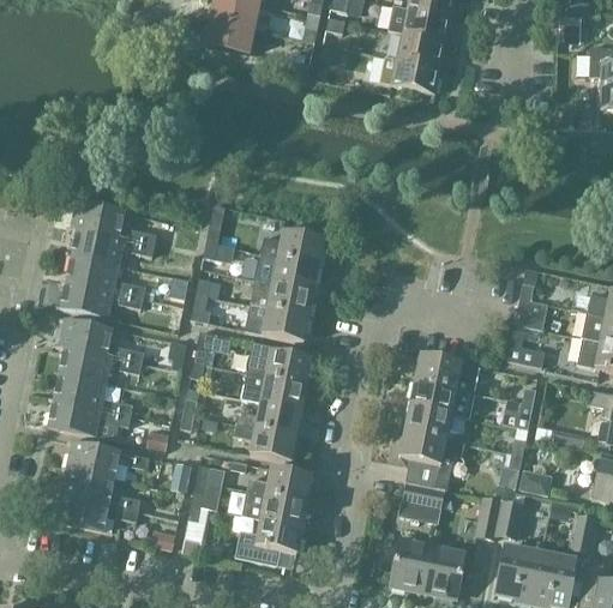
[(250,29),(254,2),(242,0),(210,0),(206,20),(250,29)]
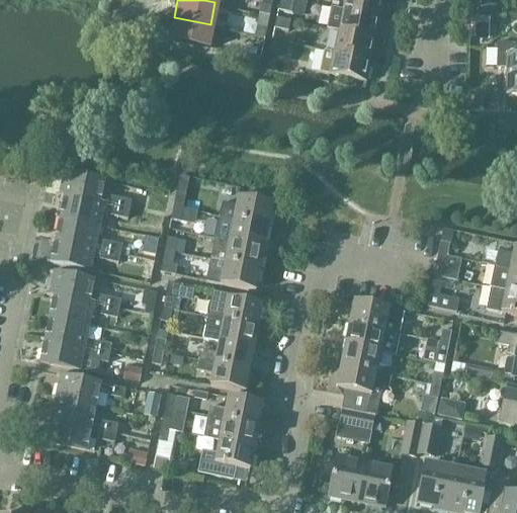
[(269,13),(272,0),(261,0),(259,11),(269,13)]
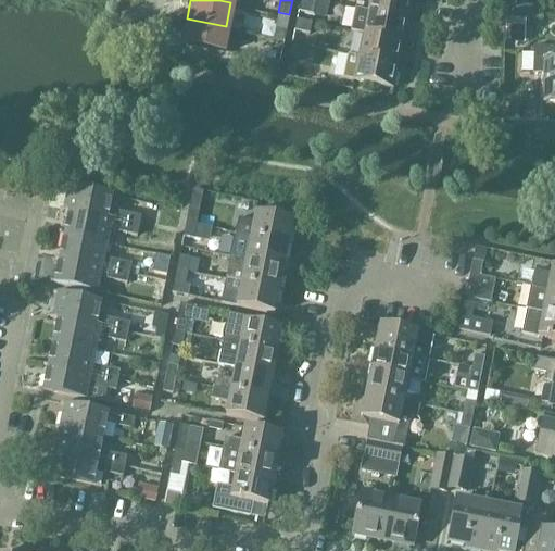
[(299,0),(298,8),(313,11),(315,0),(299,0)]
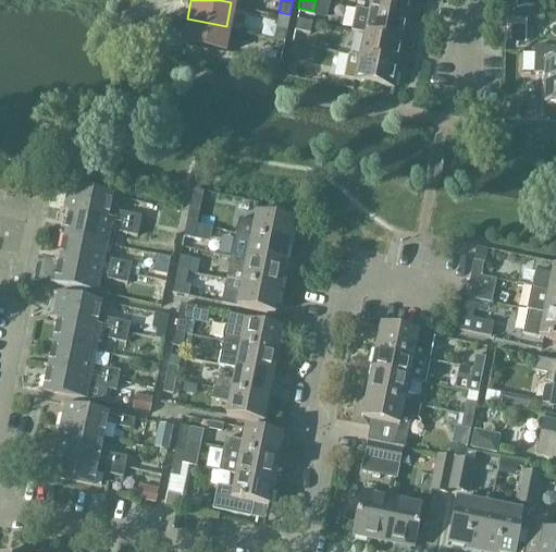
[(406,15),(408,0),(367,0),(366,5),(366,7),(406,15)]
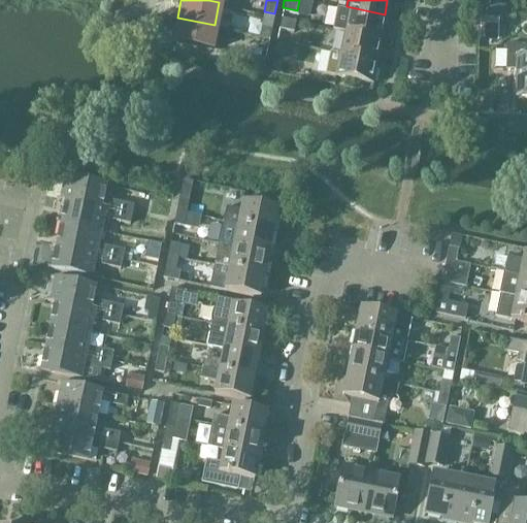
[(380,36),(385,14),(347,6),(347,5),(337,3),(332,26),(341,28),(380,36)]
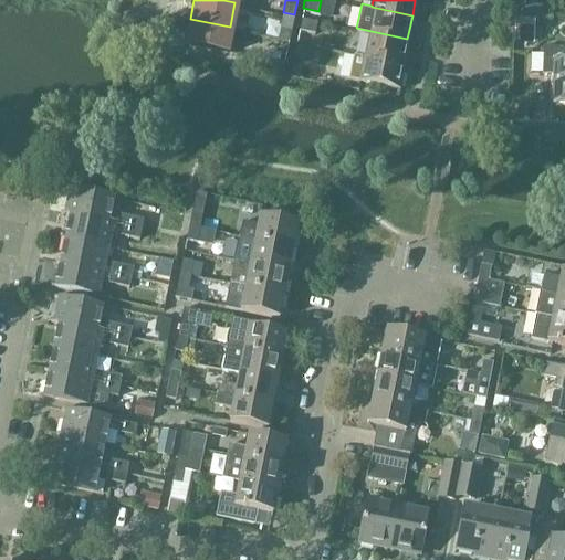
[(290,39),(294,14),(283,12),(278,37),(290,39)]
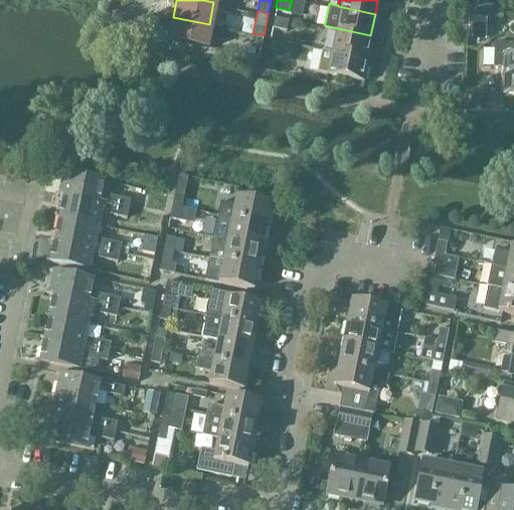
[(289,17),(275,14),(273,25),(287,28),(289,17)]
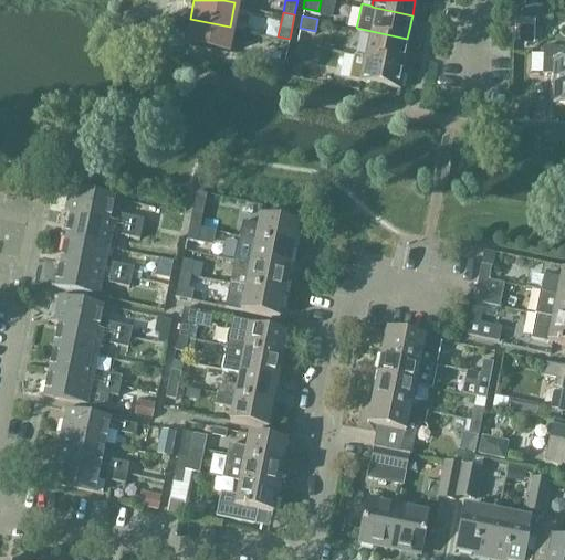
[(229,27),(230,27),(190,19),(186,42),(226,51),(228,39),(240,41),(242,30),(229,27)]
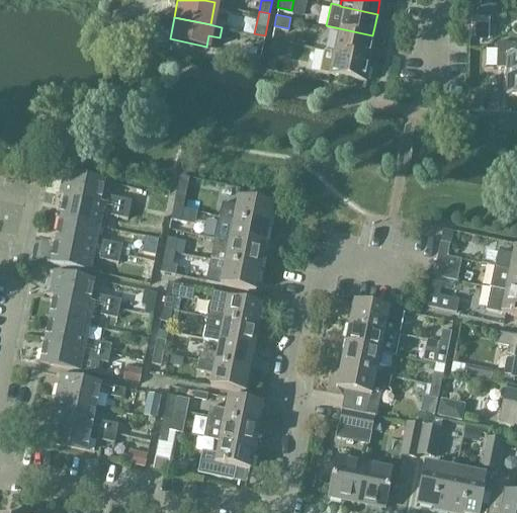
[(367,57),(372,35),(335,27),(331,48),(324,46),(323,48),(367,57)]
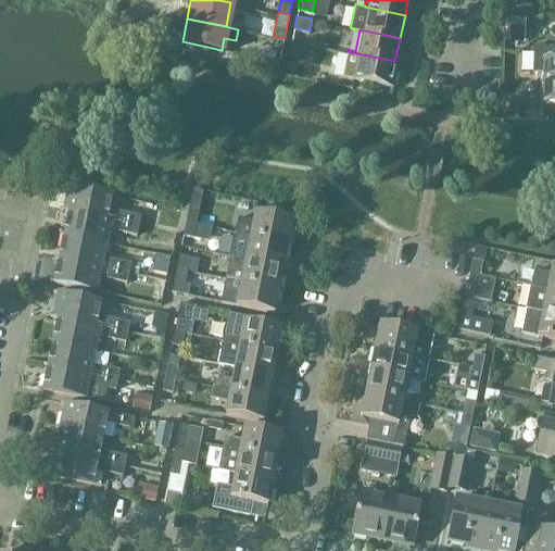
[(306,41),(291,38),(288,53),(303,57),(306,41)]
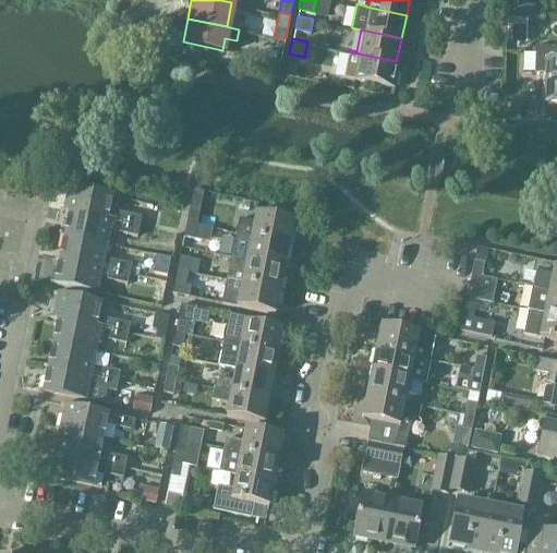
[(556,43),(536,41),(535,70),(548,70),(547,98),(556,98),(556,43)]
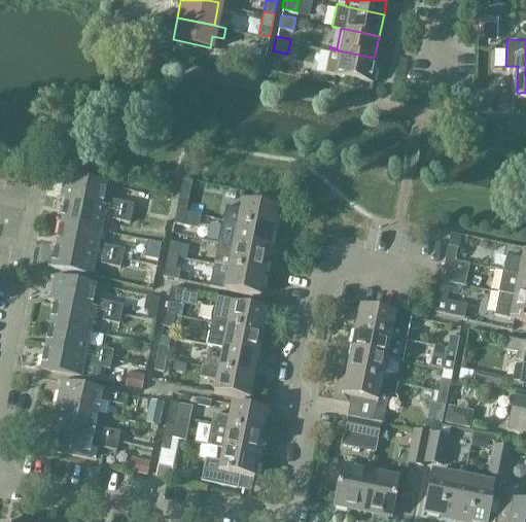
[(369,80),(374,58),(328,48),(324,70),(331,72),(369,80)]
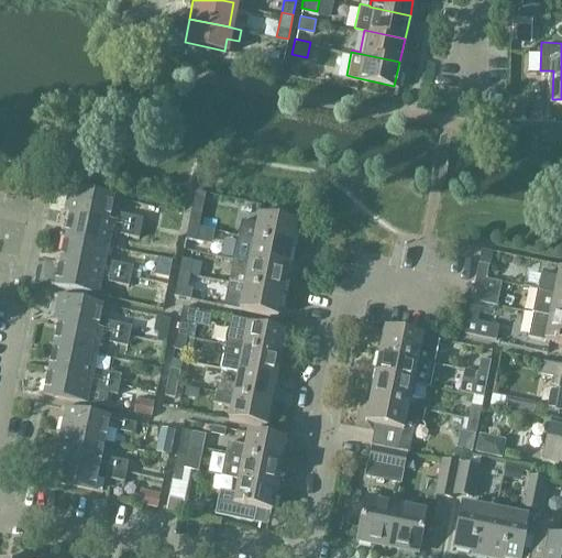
[(277,72),(281,58),(255,53),(252,66),(277,72)]
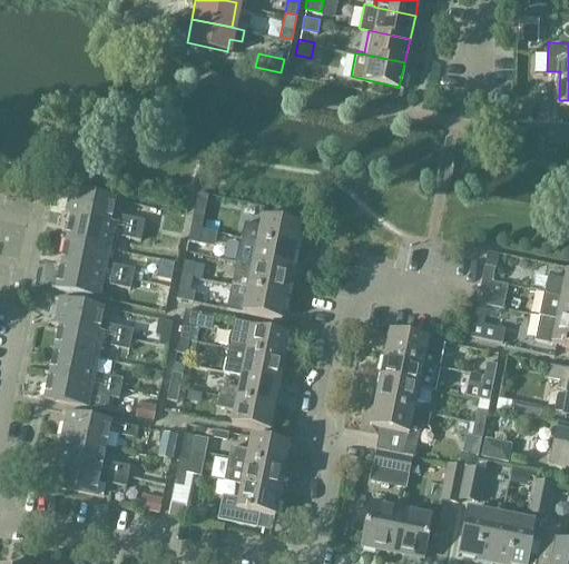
[(66,210),(71,211),(71,210),(116,219),(115,221),(124,224),(143,227),(146,215),(113,208),(116,195),(71,186),(66,210)]
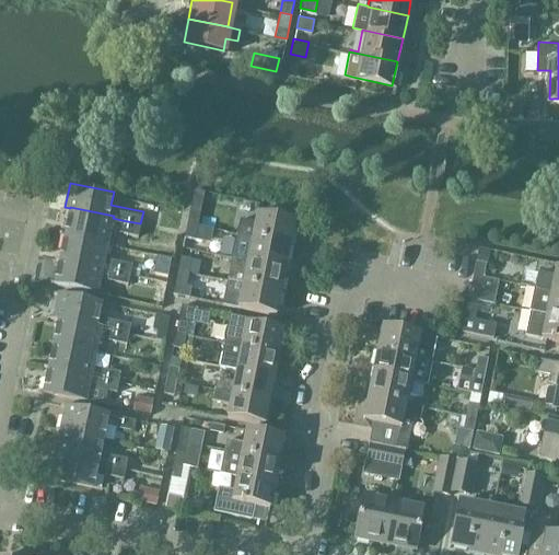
[(286,205),(269,201),(267,210),(283,214),(286,205)]
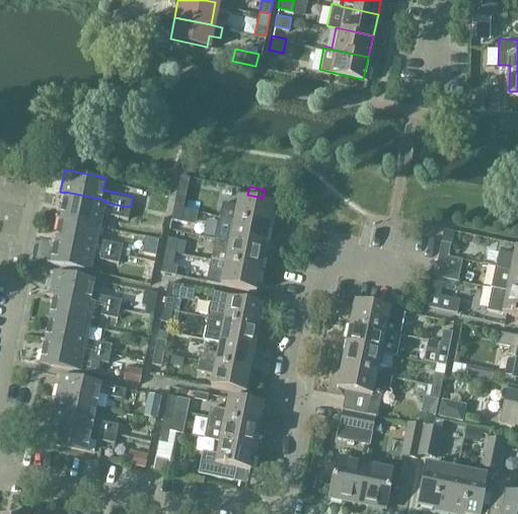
[(100,223),(104,202),(105,200),(65,192),(65,193),(60,215),(100,223)]
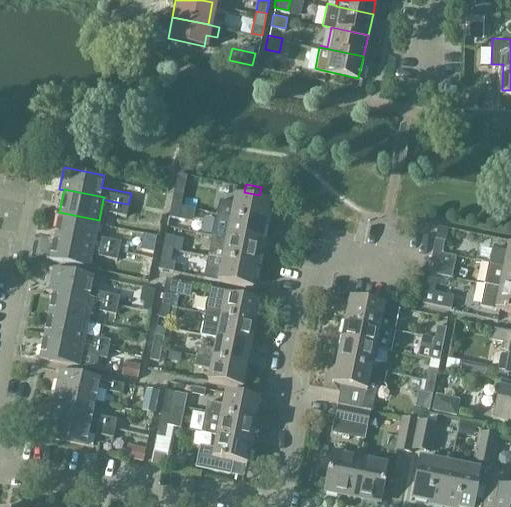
[(174,189),(172,201),(181,203),(184,191),(174,189)]
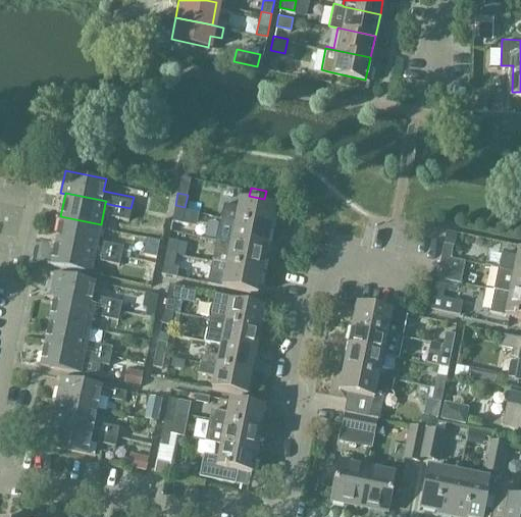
[(223,200),(220,214),(271,224),(273,213),(280,214),(283,200),(268,197),(267,201),(241,196),(239,203),(223,200)]
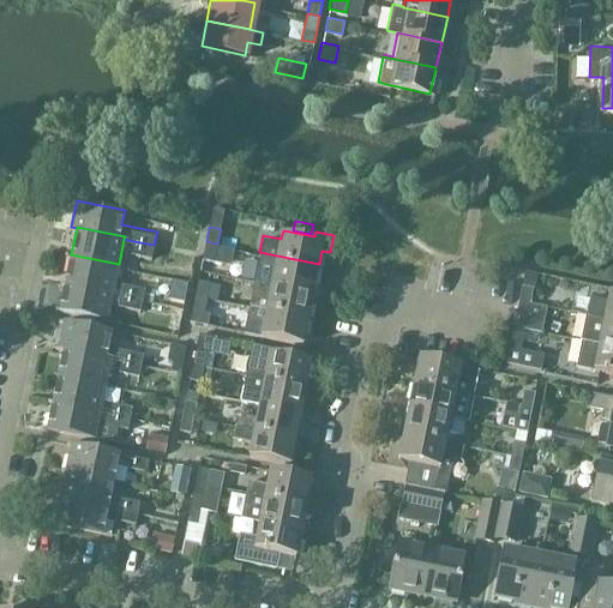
[(152,254),(154,245),(133,241),(131,251),(152,254)]
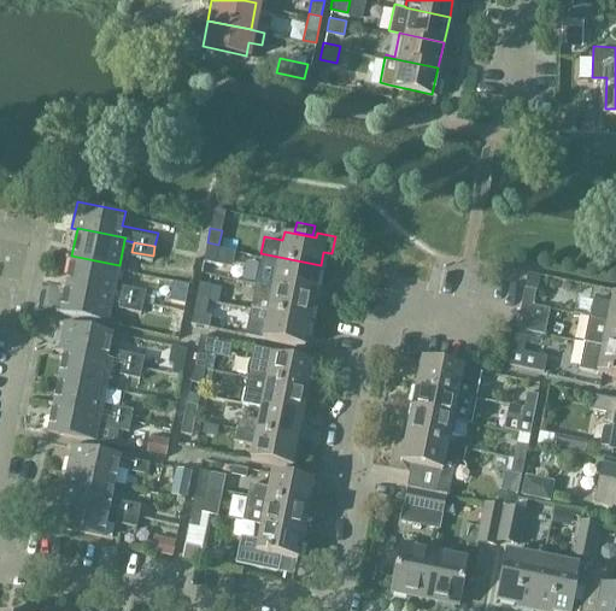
[(216,259),(218,245),(207,242),(204,257),(216,259)]
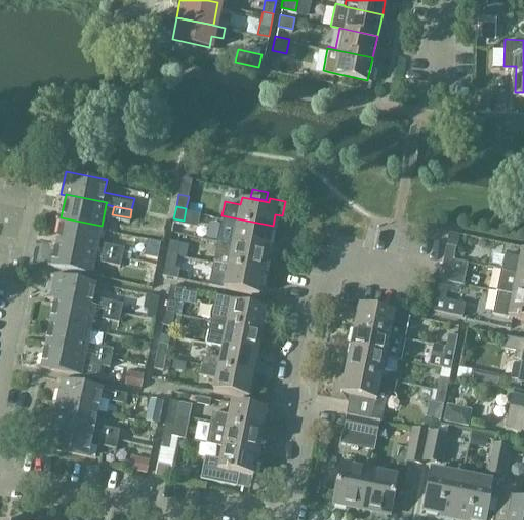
[(269,247),(273,226),(222,215),(217,238),(269,247)]
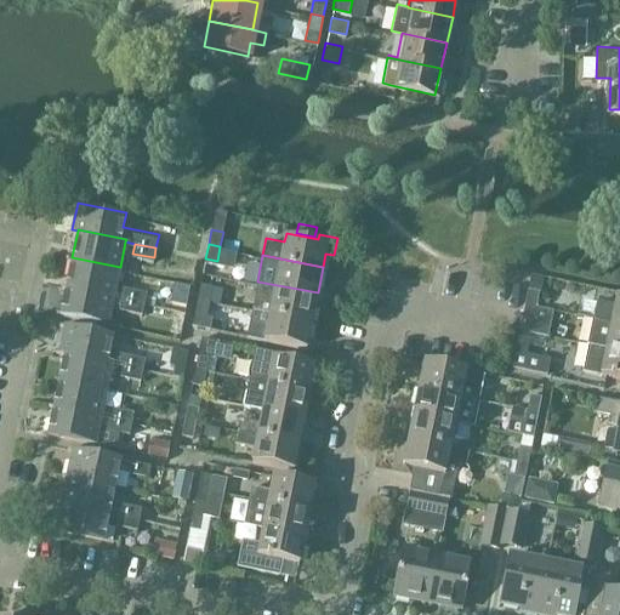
[(114,294),(120,267),(72,257),(67,284),(114,294)]
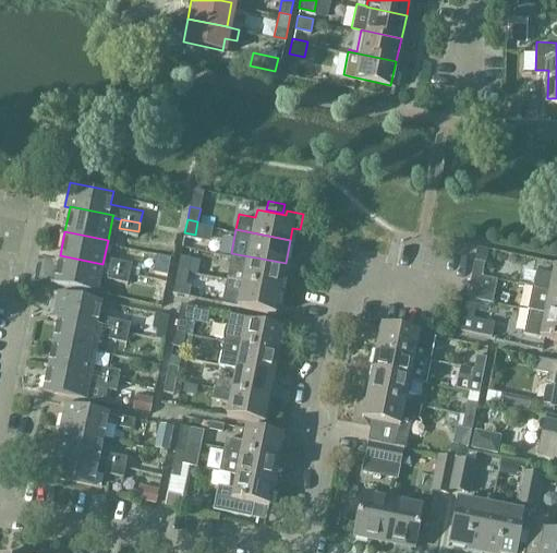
[(180,252),(178,265),(188,267),(191,254),(180,252)]
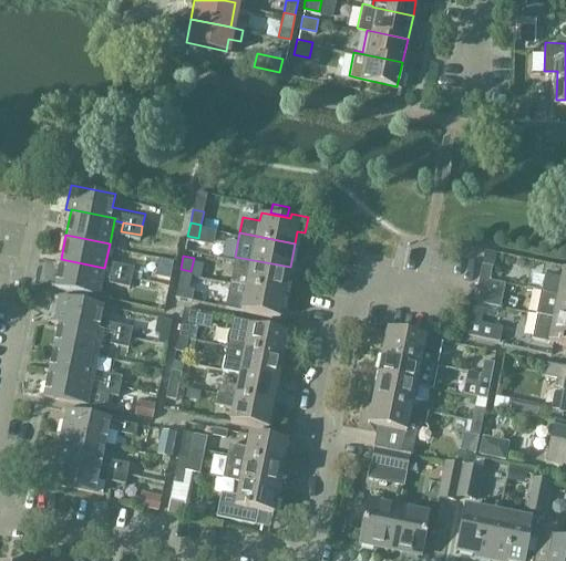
[(285,291),(290,267),(235,257),(230,280),(285,291)]
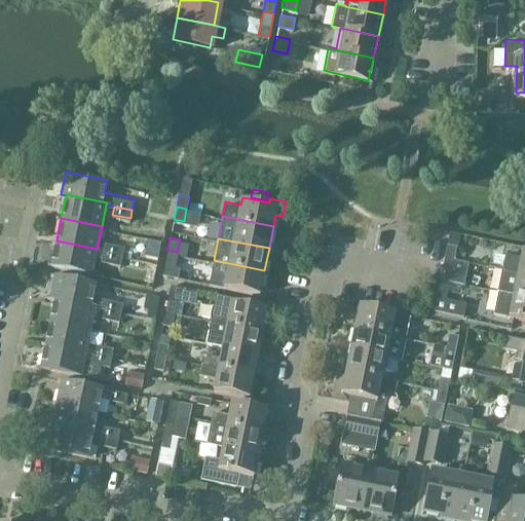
[(123,254),(104,250),(97,249),(57,240),(51,263),(92,271),(95,258),(121,263),(123,254)]
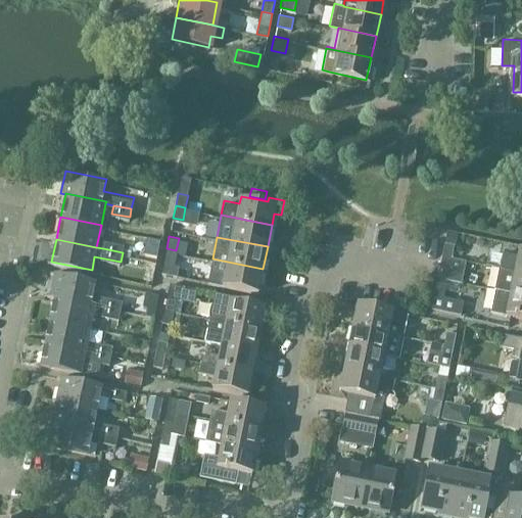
[(105,239),(103,248),(123,252),(124,243),(105,239)]
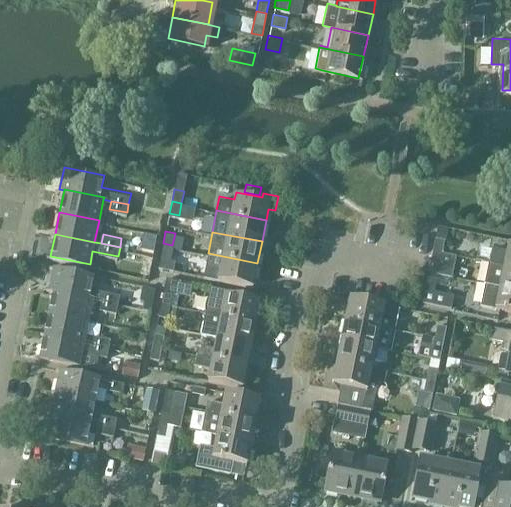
[(435,234),(433,248),(442,250),(444,236),(435,234)]
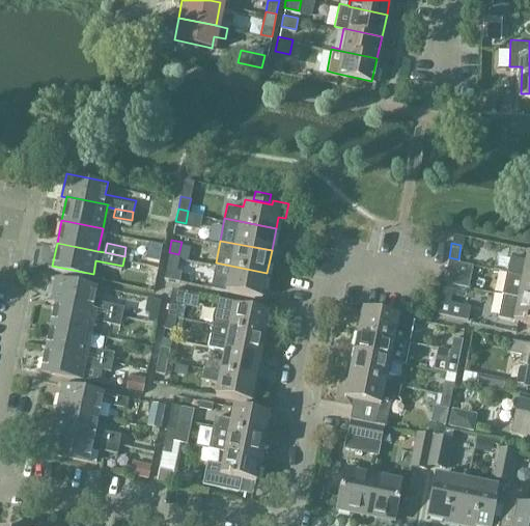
[(510,253),(507,269),(529,274),(529,250),(528,250),(527,257),(510,253)]
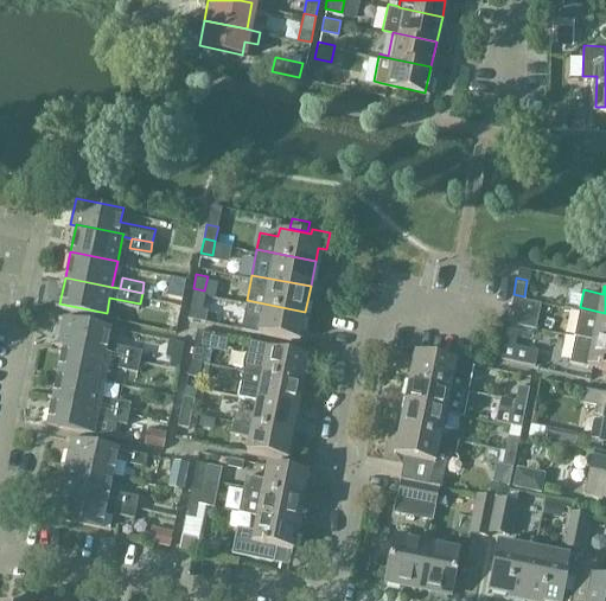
[(202,307),(204,291),(193,288),(189,317),(205,319),(208,308),(202,307)]
